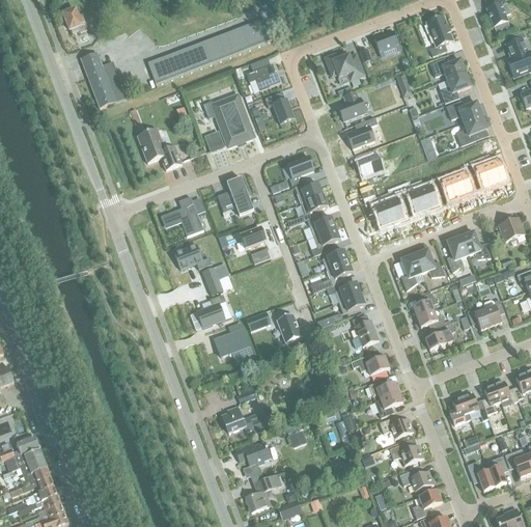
[(485,0),(488,7),(486,7),(494,26),(508,20),(505,14),(510,11),(506,2),(502,4),(501,2),(500,3),(499,0),(485,0)]
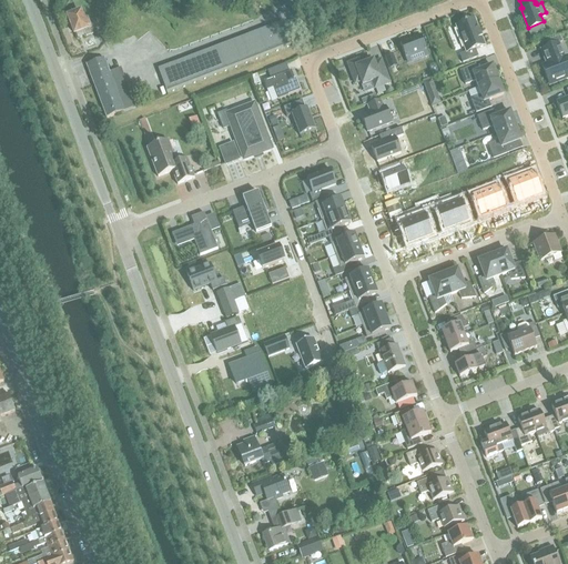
[(84,27),(87,33),(92,31),(88,17),(84,18),(81,8),(68,13),(74,30),(84,27)]
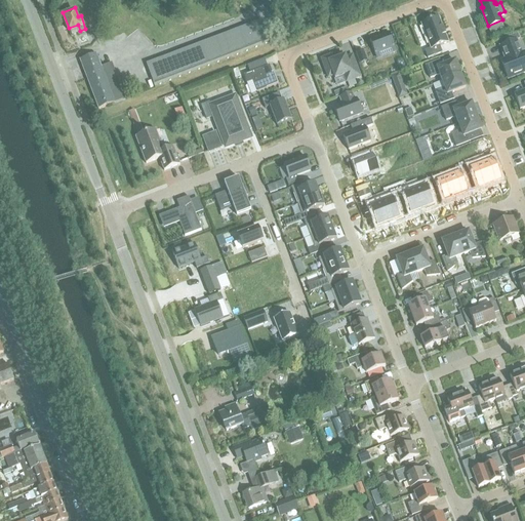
[(439,14),(421,21),(431,45),(425,47),(428,55),(442,49),(440,42),(448,39),(439,14)]
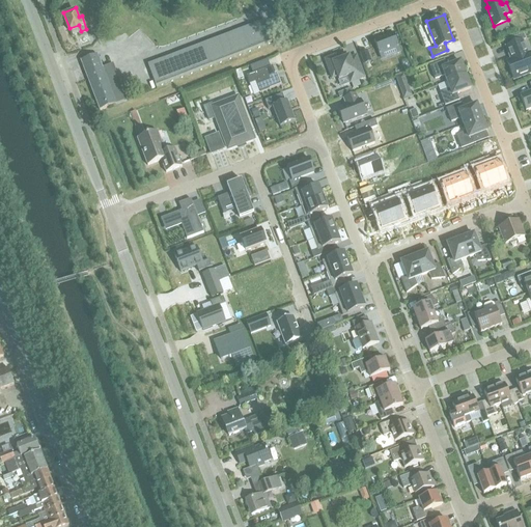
[(266,19),(148,63),(156,83),(177,75),(273,38),(266,19)]
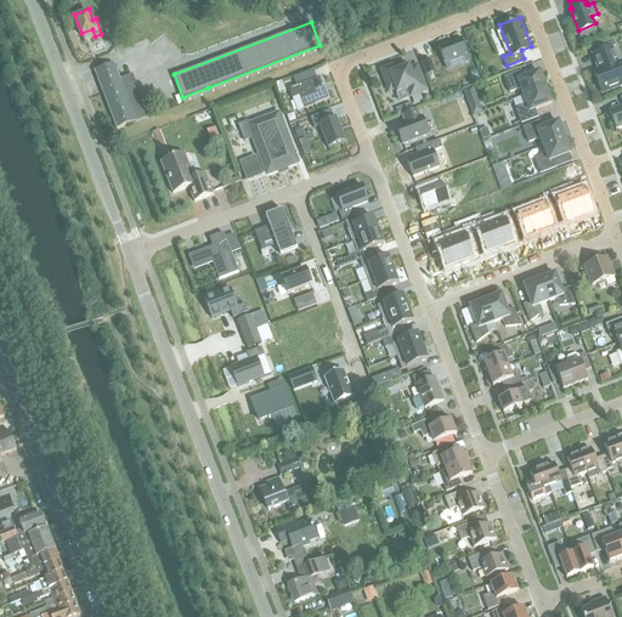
[(461,35),(437,44),(445,61),(468,52),(461,35)]
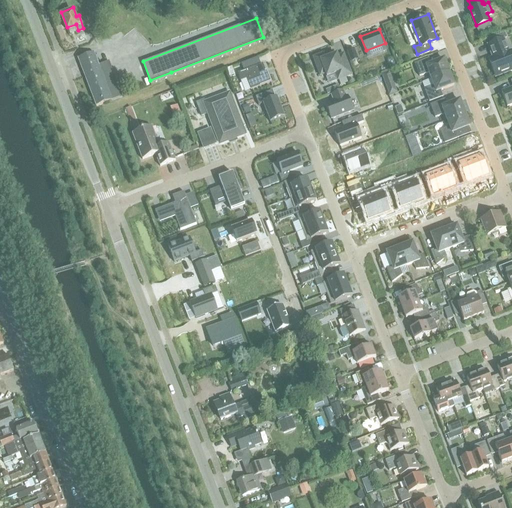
[(493,55),(489,57),(495,73),(511,66),(511,49),(511,48),(508,49),(503,36),(488,42),(493,55)]
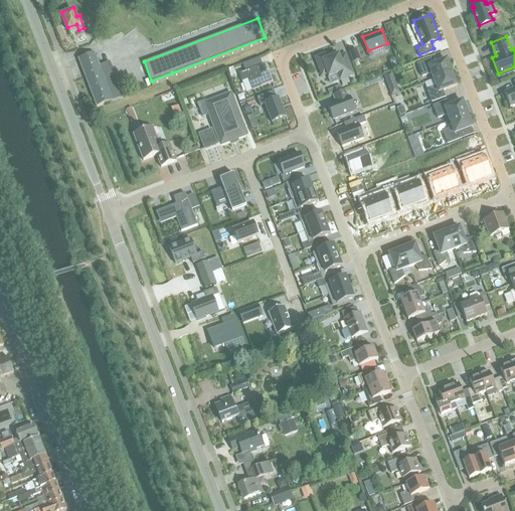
[(360,58),(355,47),(350,49),(354,60),(360,58)]
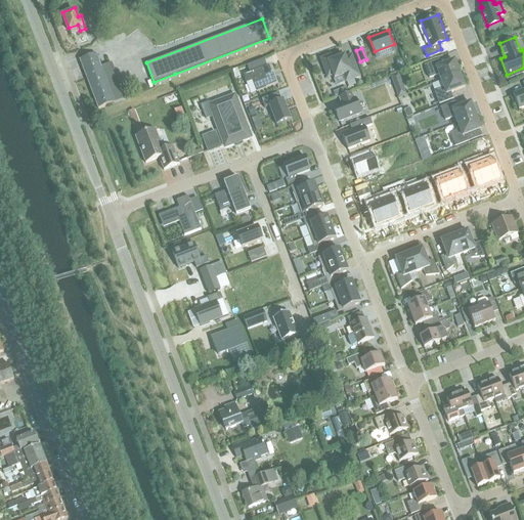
[(80,56),(98,105),(125,96),(112,60),(101,65),(96,50),(80,56)]
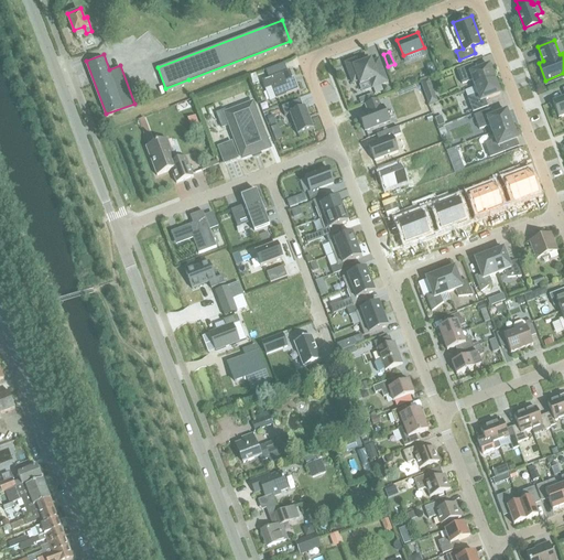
[(360,82),(369,78),(372,85),(388,79),(379,56),(371,58),(371,56),(359,61),(357,55),(345,60),(353,79),(358,77),(360,82)]
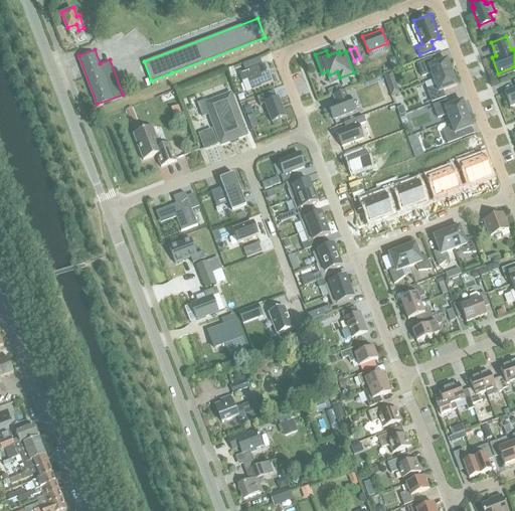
[(432,69),(434,76),(452,69),(447,56),(434,62),(432,55),(417,61),(421,73),(432,69)]
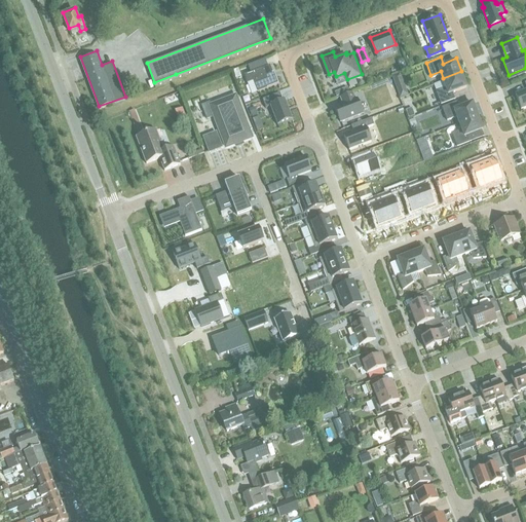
[(278,81),(274,69),(272,70),(270,63),(245,72),(248,80),(253,78),(258,89),(278,81)]
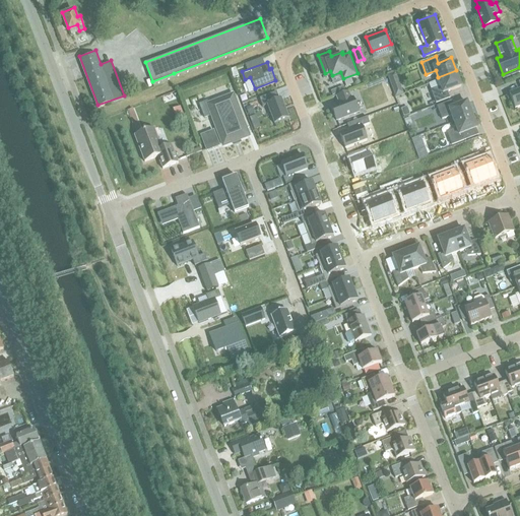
[(394,93),(402,90),(395,69),(387,72),(394,93)]
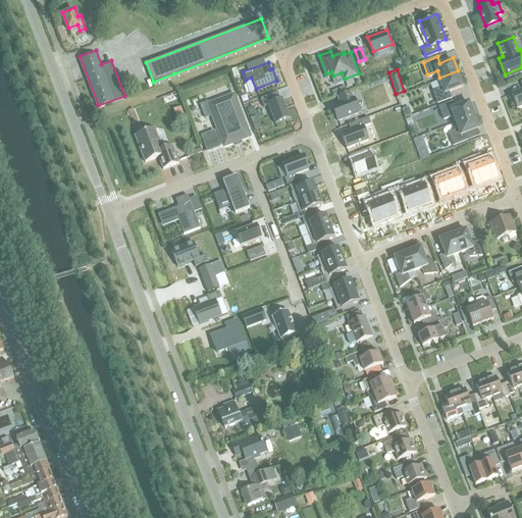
[(452,95),(450,89),(463,84),(458,70),(439,78),(442,85),(432,88),(437,100),(452,95)]
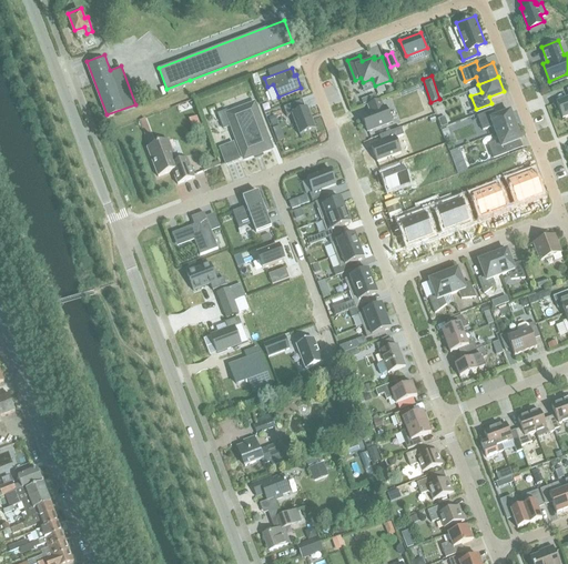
[(567,93),(556,99),(563,116),(567,112),(567,86),(567,87),(567,90),(567,93)]
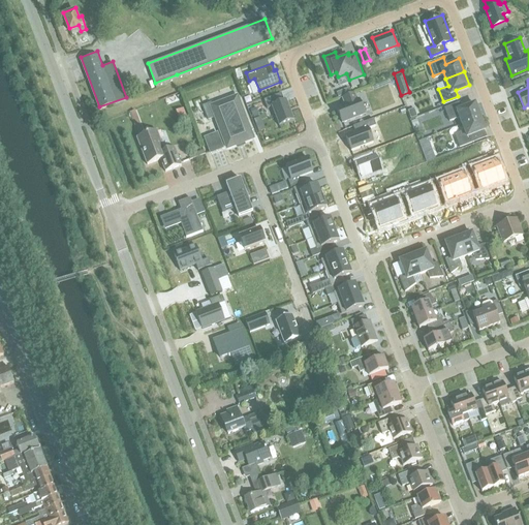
[(281,90),(263,97),(267,105),(272,103),(279,123),(293,118),(286,97),(284,98),(281,90)]
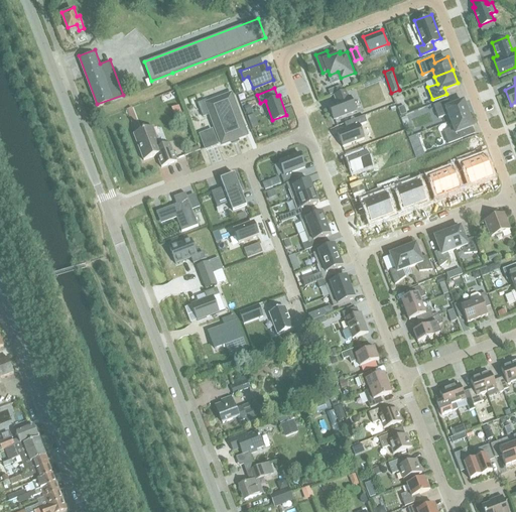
[(337,100),(329,103),(334,117),(356,109),(350,95),(348,96),(346,88),(334,93),(337,100)]
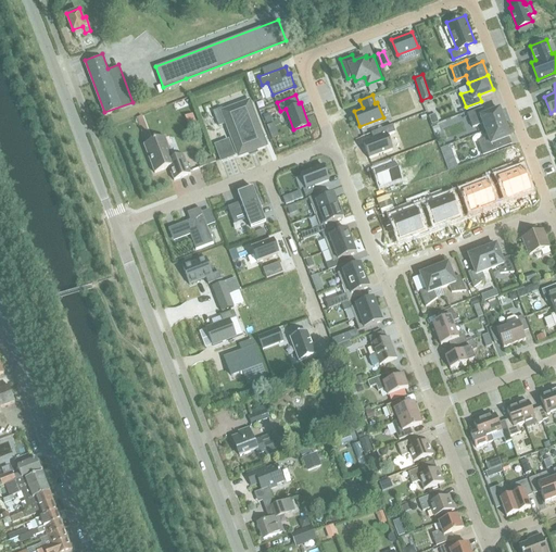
[(249,99),(222,109),(239,152),(266,142),(249,99)]
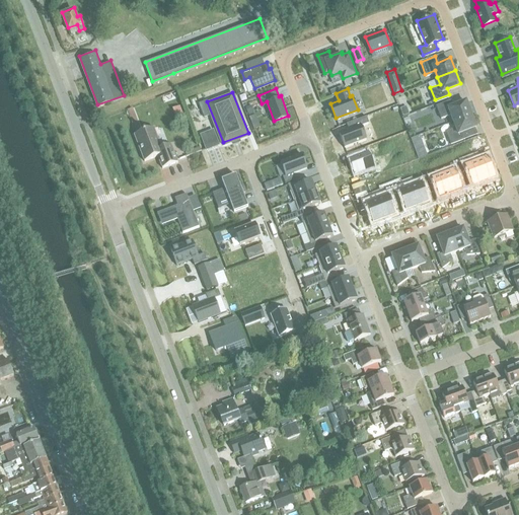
[(450,113),(453,119),(471,112),(466,99),(453,104),(450,98),(436,103),(441,116),(450,113)]
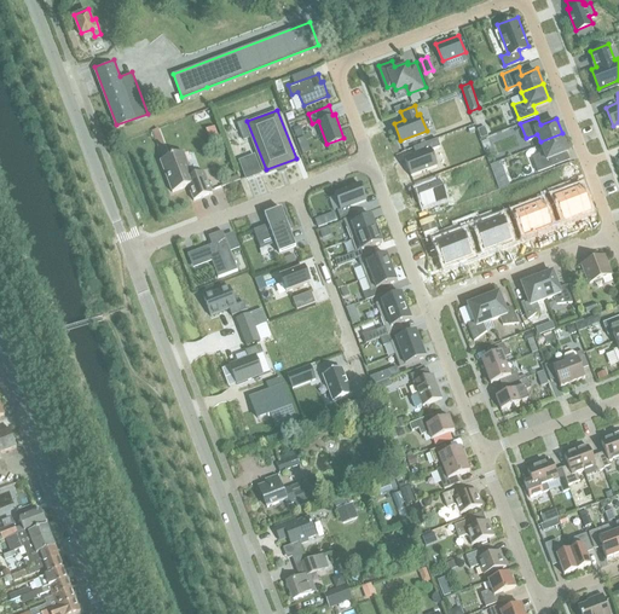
[(208,123),(213,137),(223,134),(218,120),(208,123)]
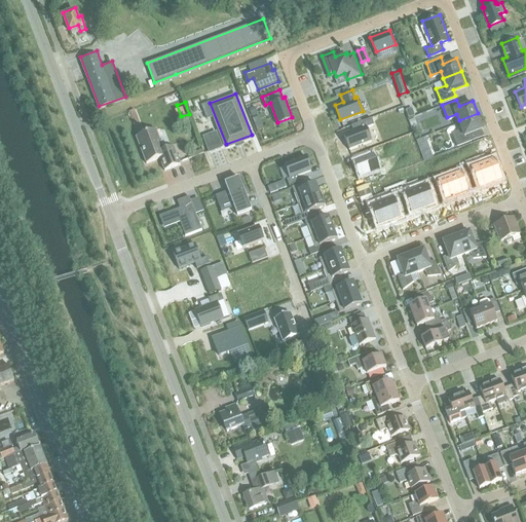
[(137,104),(130,106),(139,127),(145,124),(137,104)]
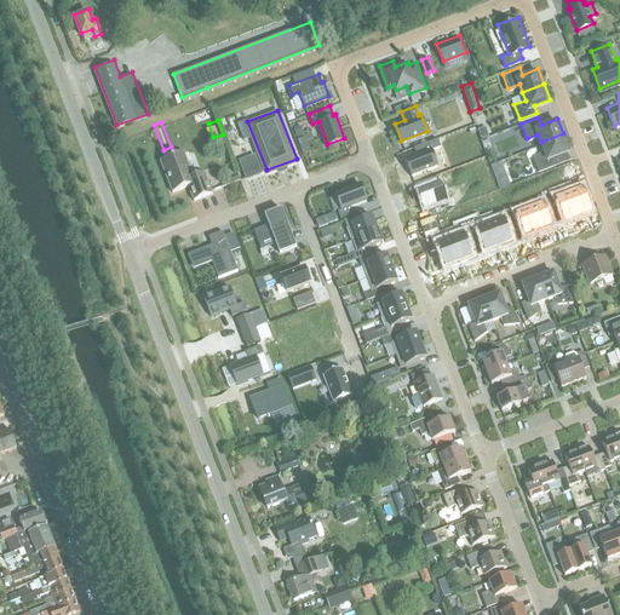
[(481,136),(488,133),(484,124),(477,126),(481,136)]
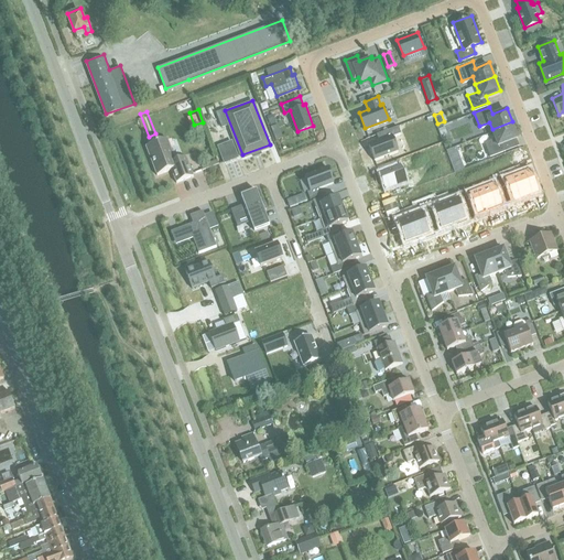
[(495,137),(485,140),(490,154),(506,148),(502,141),(517,136),(512,121),(492,129),(495,137)]
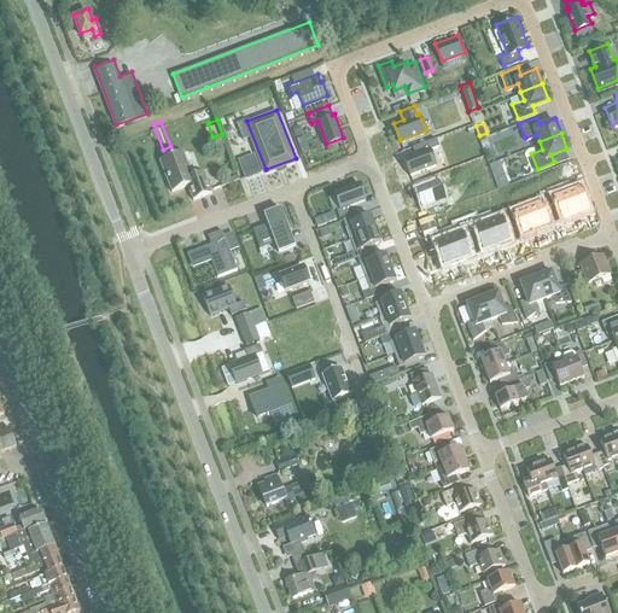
[(409,155),(403,156),(410,173),(437,163),(431,147),(439,144),(436,135),(413,145),(415,152),(409,155)]
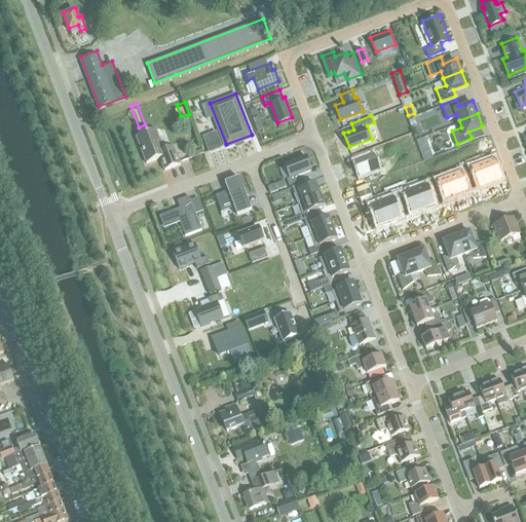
[(159,155),(164,168),(180,161),(174,144),(163,147),(155,126),(136,134),(146,160),(159,155)]
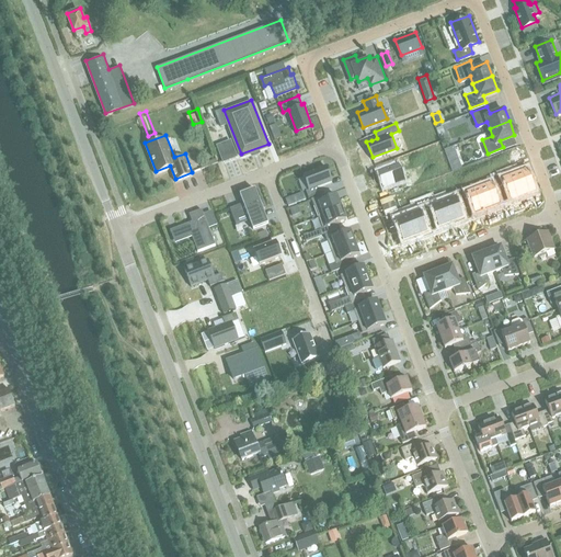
[(230,138),(217,144),(224,159),(237,154),(230,138)]
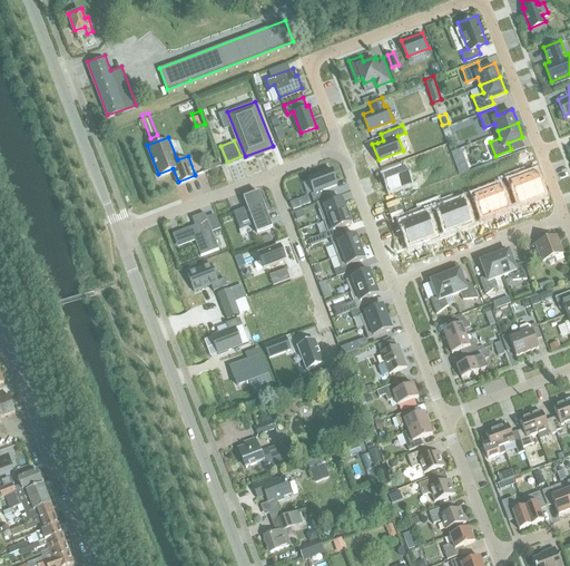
[(465,167),(462,158),(457,162),(460,169),(465,167)]
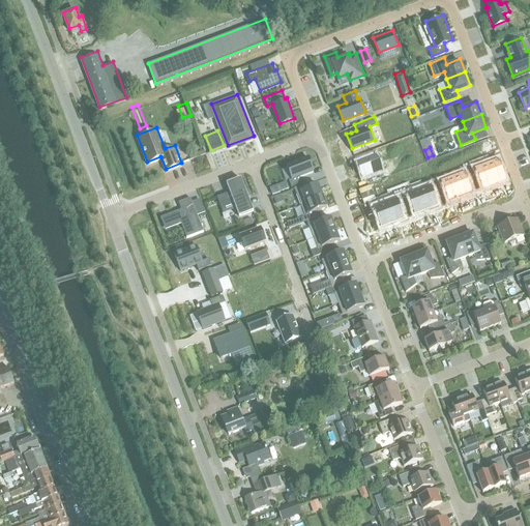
[(376,152),(356,159),(361,175),(381,167),(376,152)]
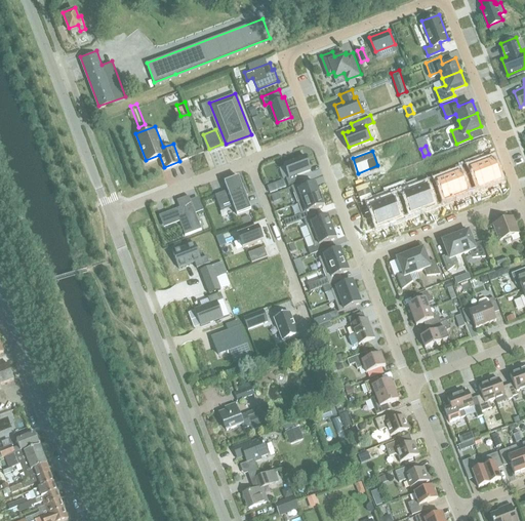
[(305,154),(284,162),(289,175),(286,176),(288,183),(299,178),(296,173),(311,168),(305,154)]
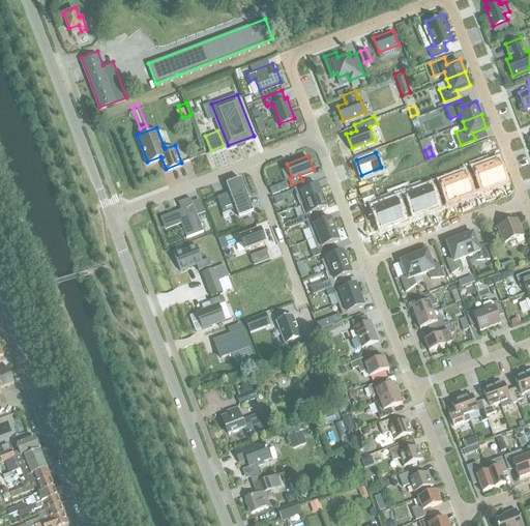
[(484,158),(473,163),(482,187),(494,183),(484,158)]
